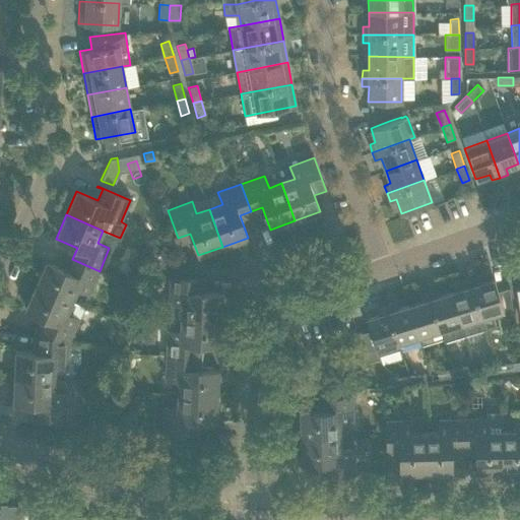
[(67,270),(46,261),(36,285),(72,301),(77,288),(89,294),(100,271),(72,259),(67,270)]
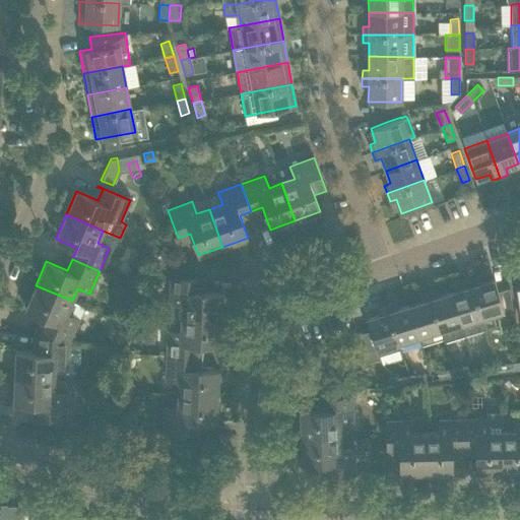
[(199,278),(186,278),(170,277),(169,303),(170,303),(169,317),(181,317),(220,319),(221,293),(199,291),(199,278)]
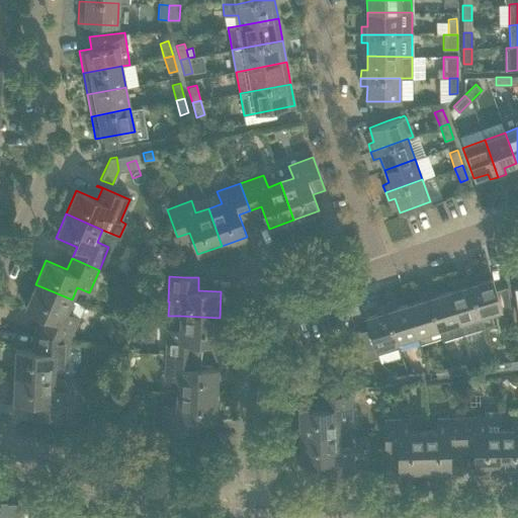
[(477,276),(468,279),(480,316),(483,328),(494,325),(490,313),(500,310),(502,314),(511,311),(507,286),(496,289),(492,278),(479,282),(477,276)]
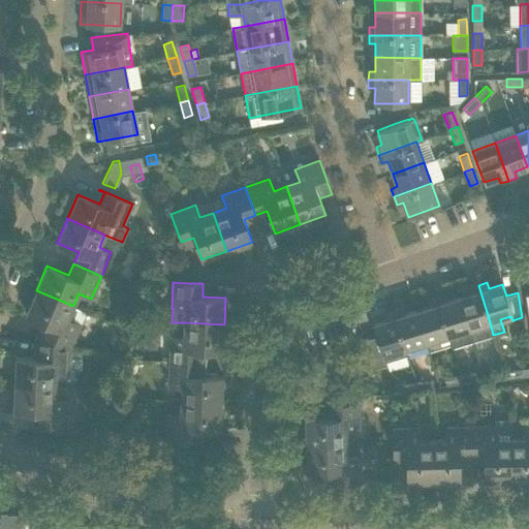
[(490,322),(478,285),(470,287),(471,293),(459,298),(468,330),(472,341),(493,335),(490,322)]
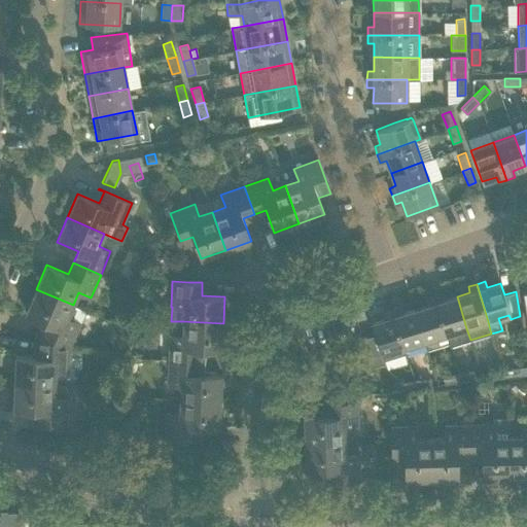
[(73,305),(36,289),(26,313),(47,323),(40,340),(70,346),(85,310),(73,305)]
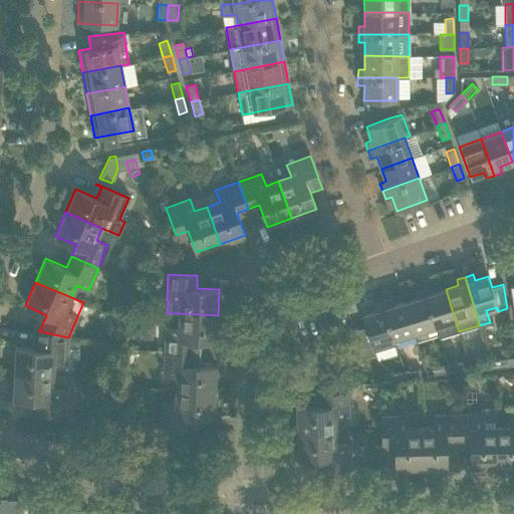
[(431,287),(423,289),(435,326),(455,320),(446,289),(433,293),(431,287)]
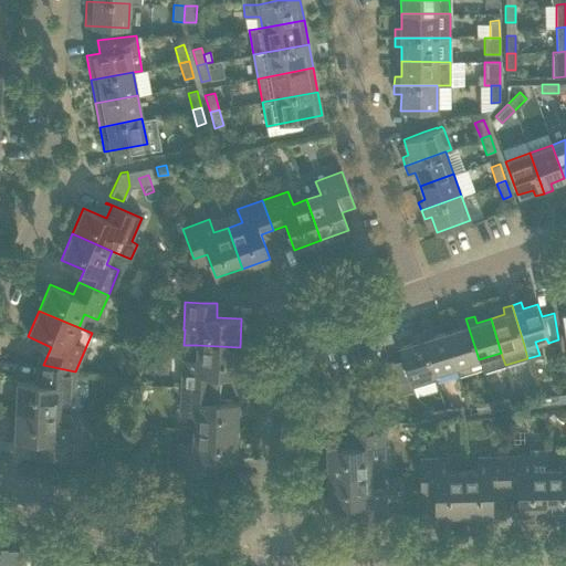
[(459,328),(446,333),(456,366),(479,359),(465,318),(457,322),(459,328)]
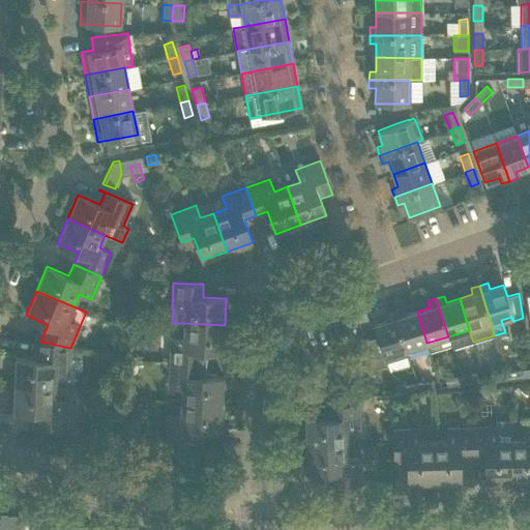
[(402,310),(393,312),(405,350),(427,343),(417,312),(404,315),(402,310)]
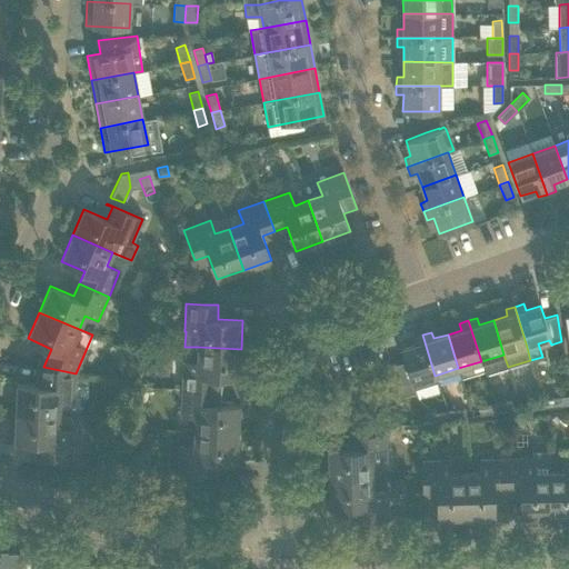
[(400,349),(405,361),(389,366),(391,371),(392,399),(416,392),(415,389),(437,382),(435,376),(422,335),(413,338),(416,343),(400,349)]
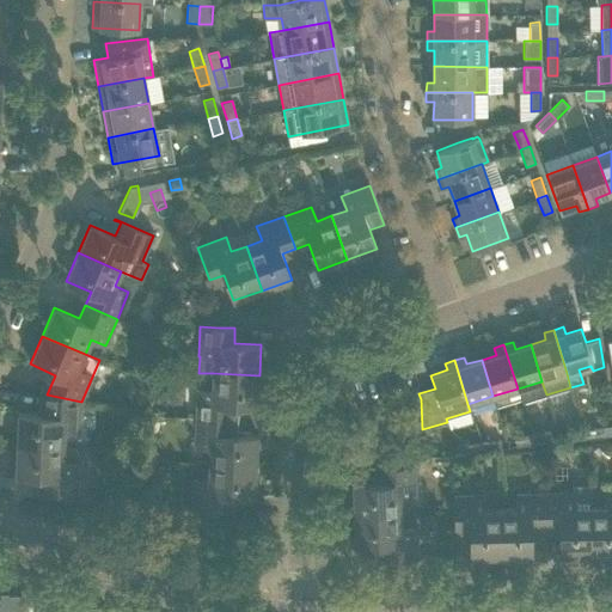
[(196,389),(195,417),(237,420),(238,405),(258,407),(259,375),(213,373),(212,389),(196,389)]
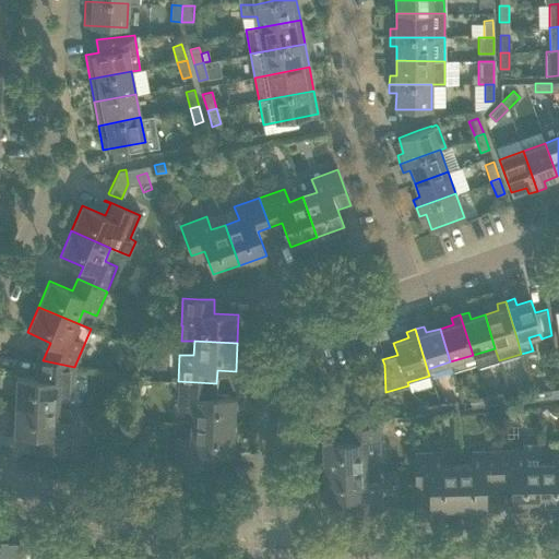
[(16,378),(15,405),(58,407),(59,393),(73,393),(74,367),(43,360),(42,379),(16,378)]
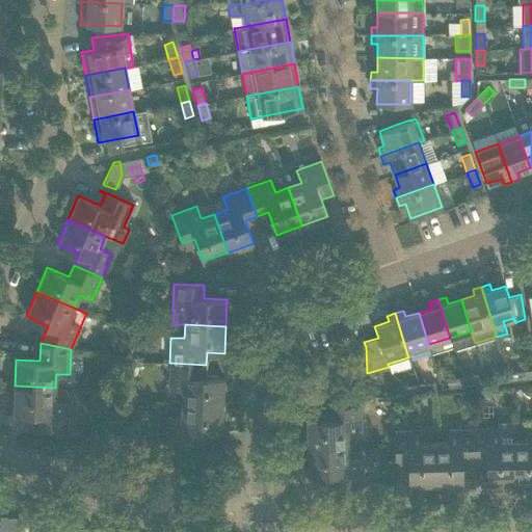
[(206,365),(169,363),(168,389),(182,389),(181,403),(222,404),(223,377),(206,377),(206,365)]
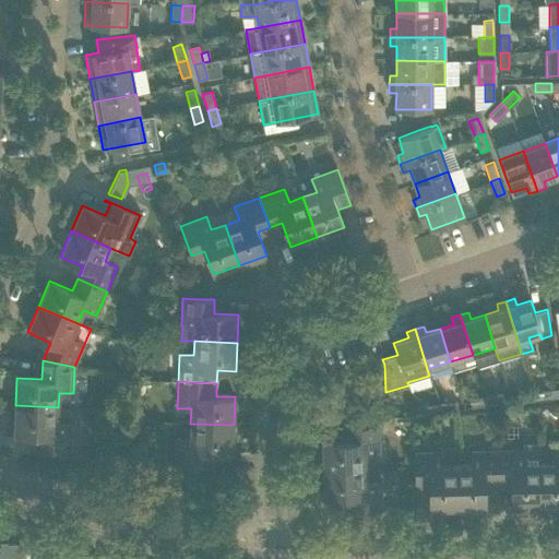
[(533,391),(534,401),(551,399),(550,390),(533,391)]
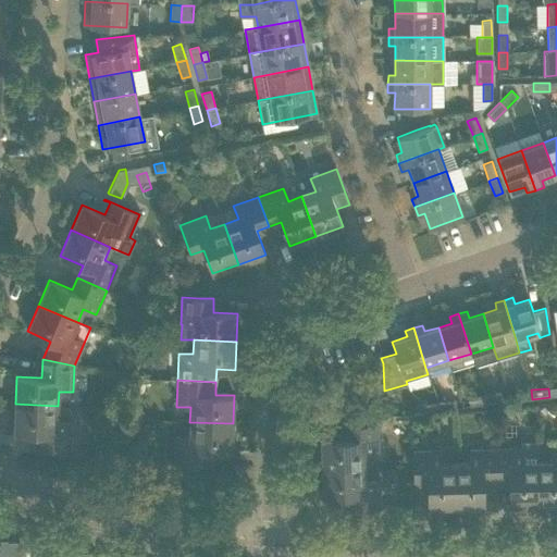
[(532,399),(531,390),(515,392),(516,400),(532,399)]
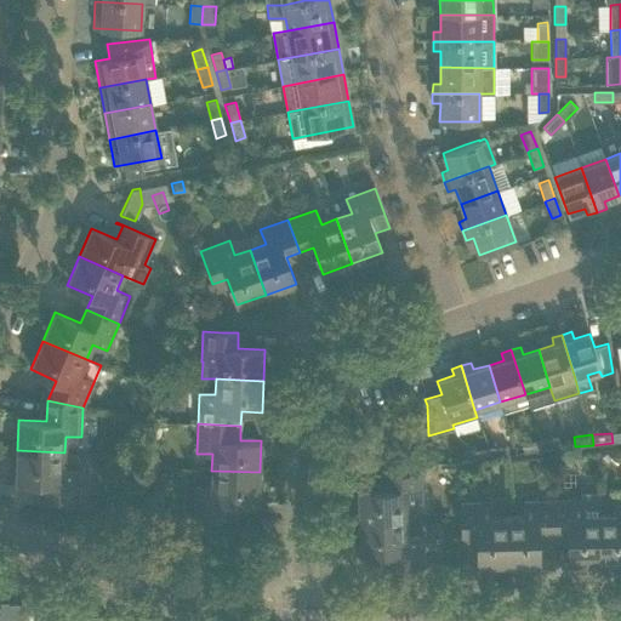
[(559,438),(541,440),(541,450),(560,449),(559,438)]
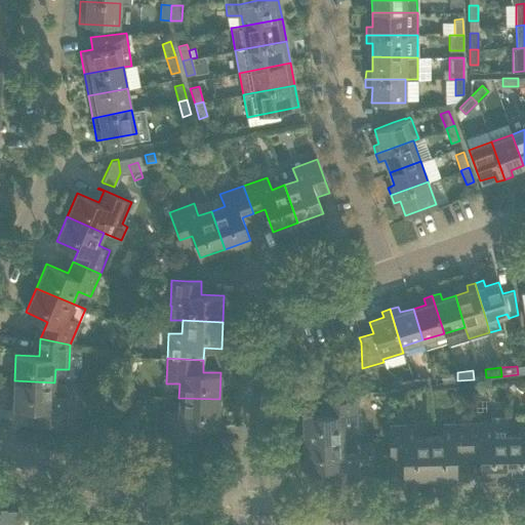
[(457,380),(457,372),(441,373),(442,382),(457,380)]
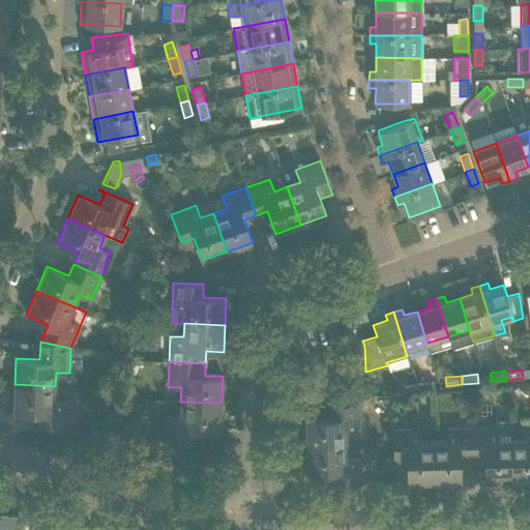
[(433,381),(417,383),(418,391),(434,390),(433,381)]
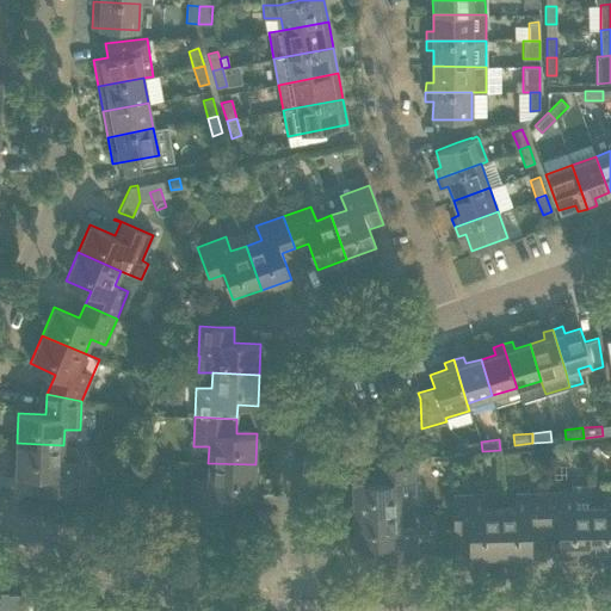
[(482,451),(481,442),(463,444),(464,454),(482,451)]
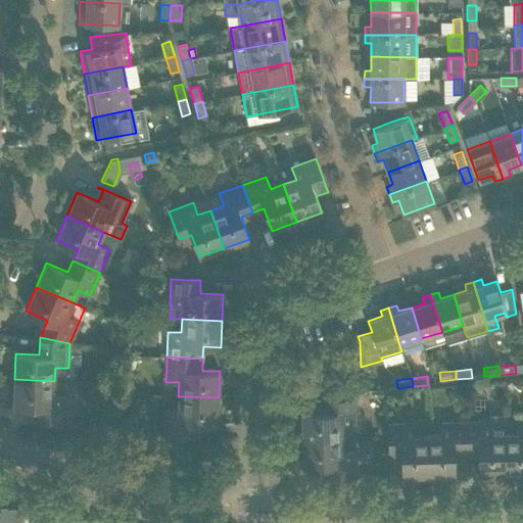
[(54,381),(14,379),(13,406),(37,407),(36,419),(30,418),(30,420),(65,421),(66,395),(54,395),(54,381)]
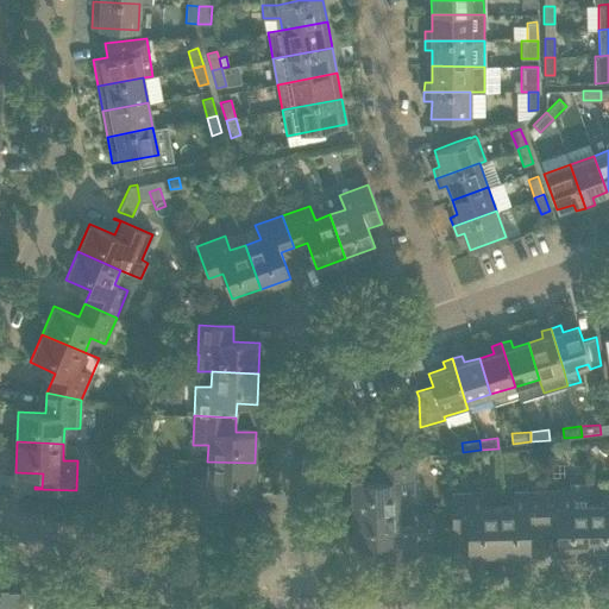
[(535,454),(521,454),(522,469),(537,469),(535,454)]
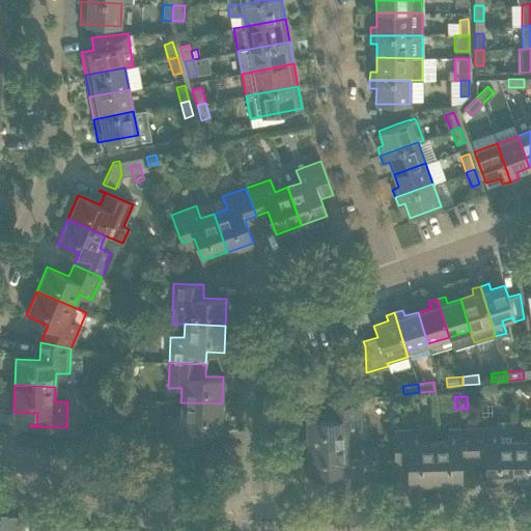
[(167,415),(167,420),(166,441),(196,443),(197,429),(221,430),(222,403),(180,402),(180,416),(167,415)]
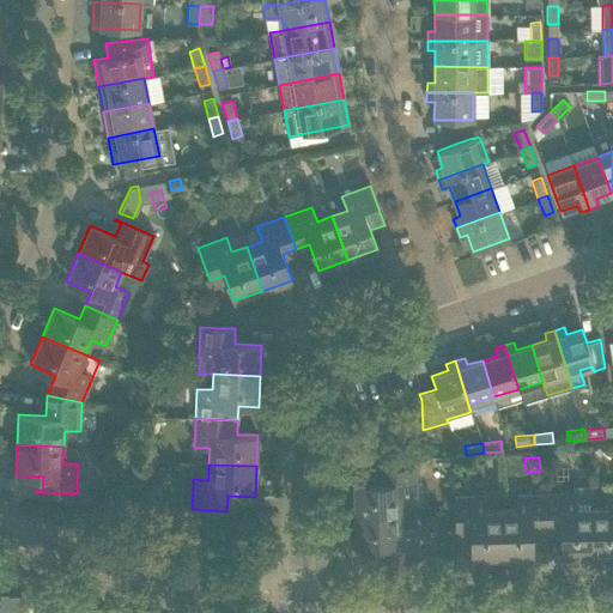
[(381,484),(353,484),(354,515),(401,514),(401,498),(416,497),(416,467),(380,468),(381,484)]
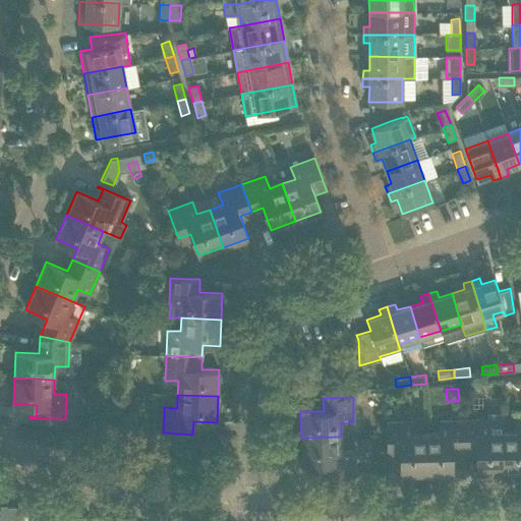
[(487,419),(464,419),(464,449),(476,449),(477,472),(504,471),(503,431),(502,414),(487,415),(487,419)]
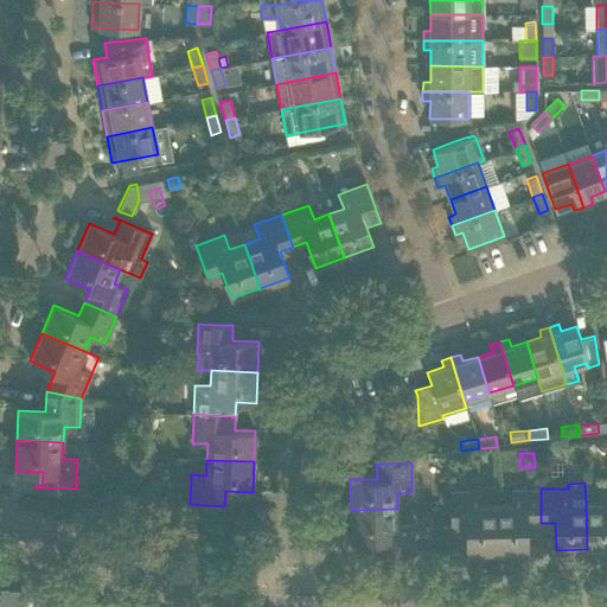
[(586,503),(587,549),(606,548),(606,486),(601,487),(601,503),(586,503)]
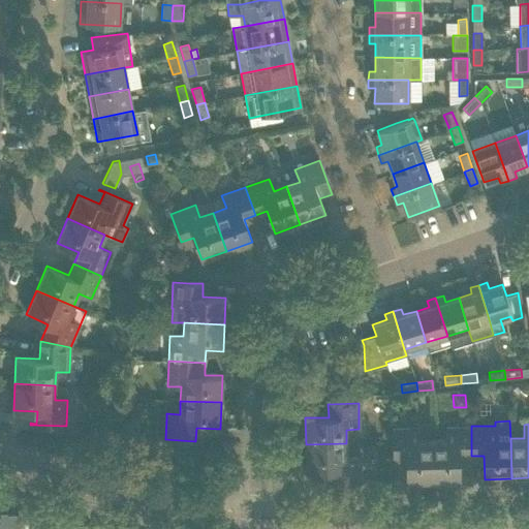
[(446,440),(432,440),(433,480),(460,480),(459,457),(471,456),(471,426),(445,427),(446,440)]
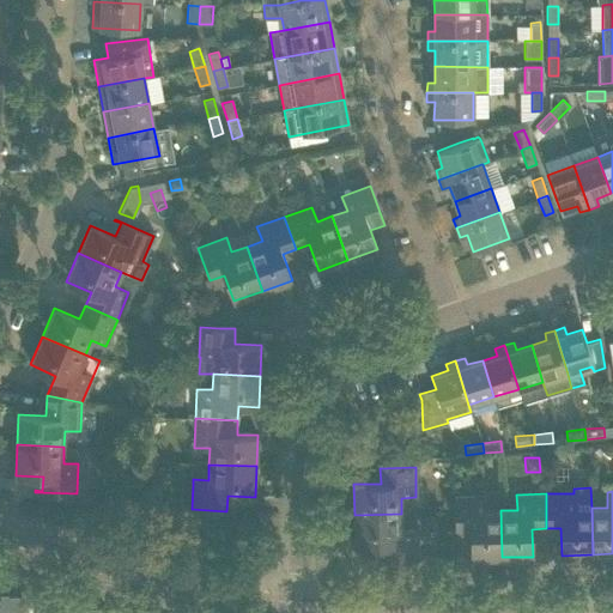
[(485,496),(454,496),(455,530),(471,530),(471,558),(502,557),(501,510),(485,510),(485,496)]
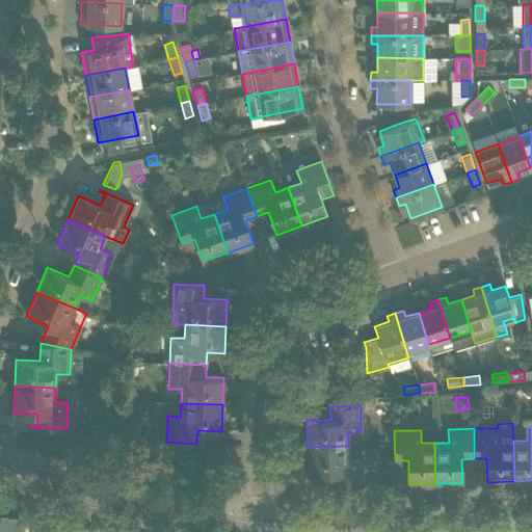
[(348,446),(308,447),(308,474),(325,473),(331,473),(333,486),(363,485),(362,459),(348,459),(348,446)]
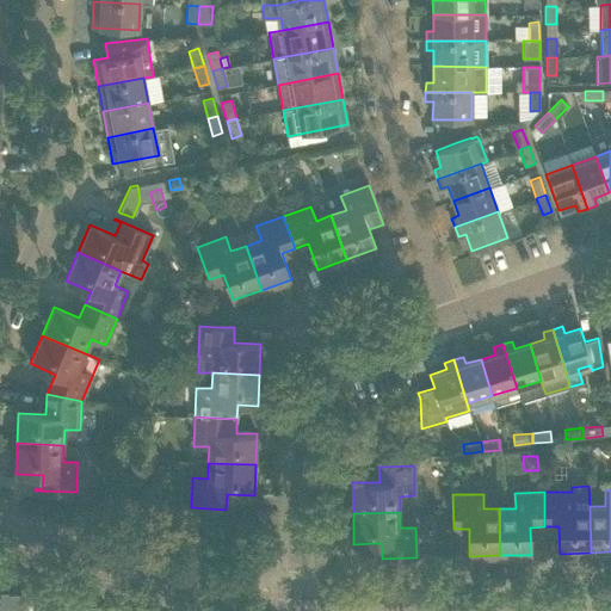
[(42,602),(41,587),(20,587),(20,593),(20,610),(62,610),(62,600),(42,602)]
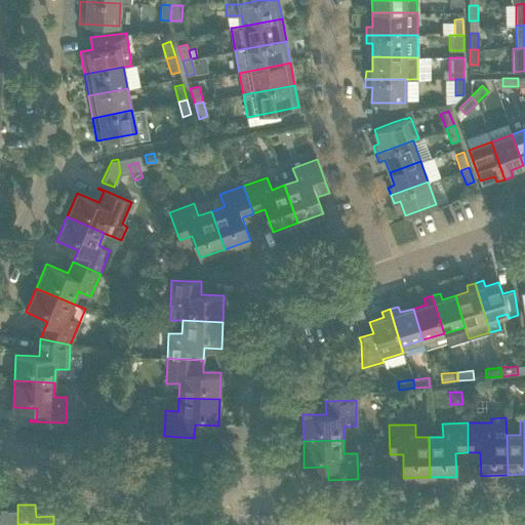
[(0,524),(17,524),(17,510),(0,510),(0,524)]
